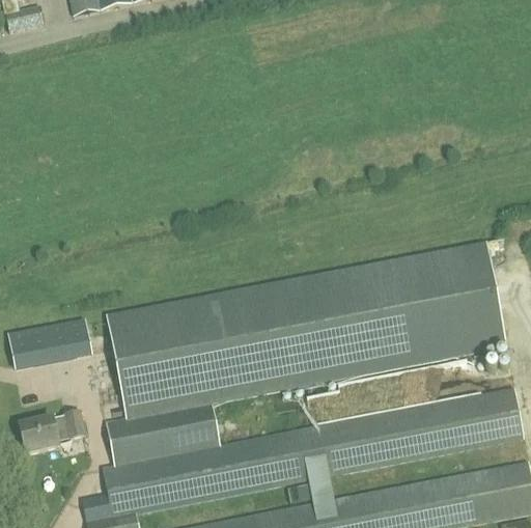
[(1,0),(8,33),(44,25),(39,7),(19,11),(17,0),(1,0)]
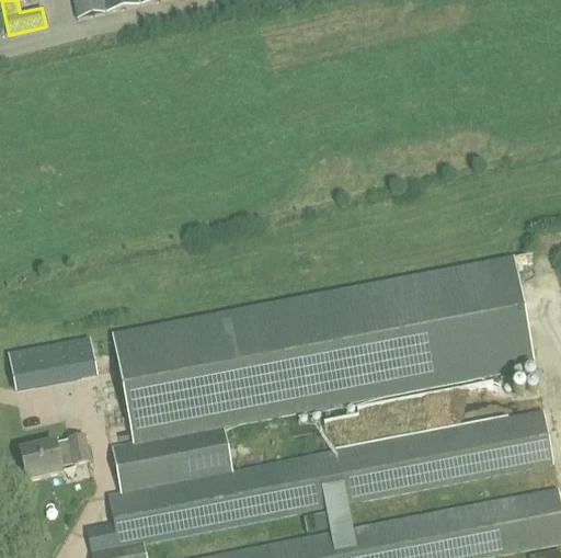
[(72,0),(77,18),(159,0),(72,0)]
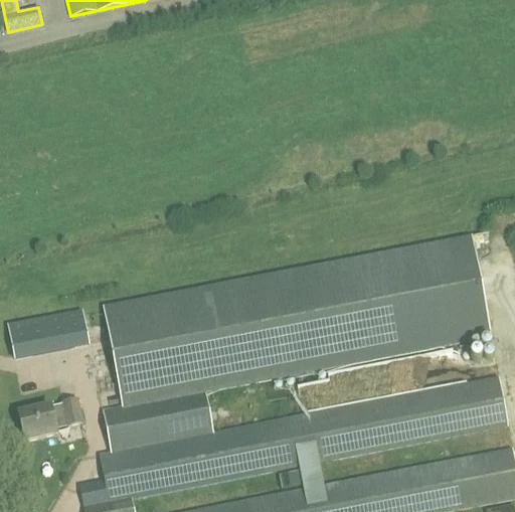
[(473,239),(103,312),(122,408),(205,392),(492,337),(473,239)]
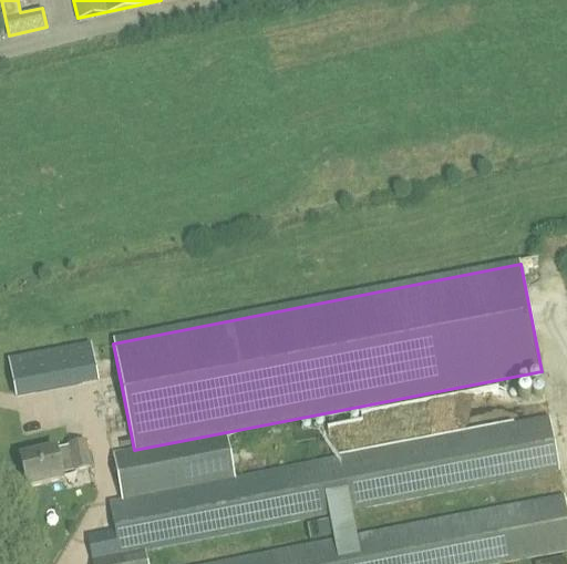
[(8,358),(14,393),(98,378),(91,342),(8,358)]
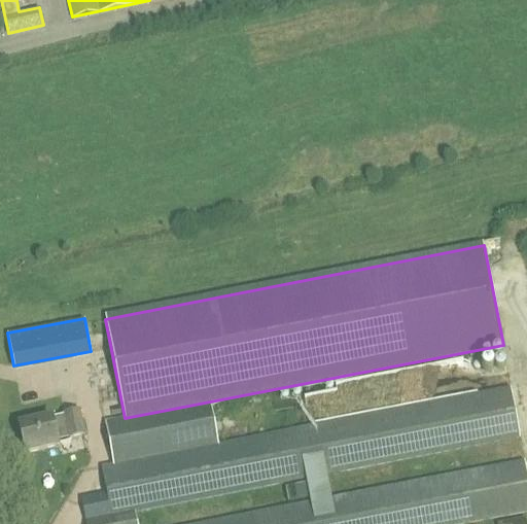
[(164,452),(113,462),(101,464),(110,514),(111,516),(134,512),(271,485),(519,437),(508,385),(260,433),(217,442),(164,452)]
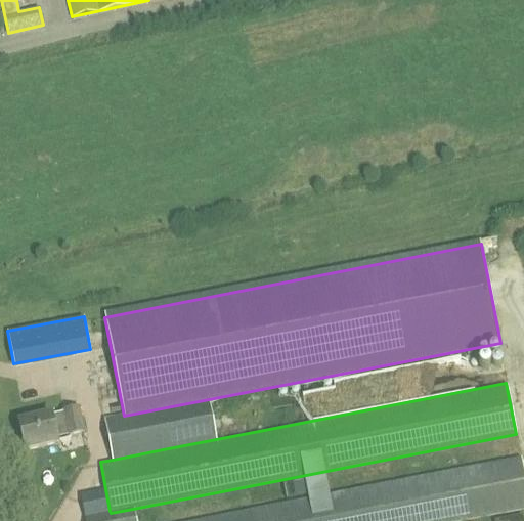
[(104,420),(113,460),(163,449),(216,439),(209,399),(124,416),(104,420)]
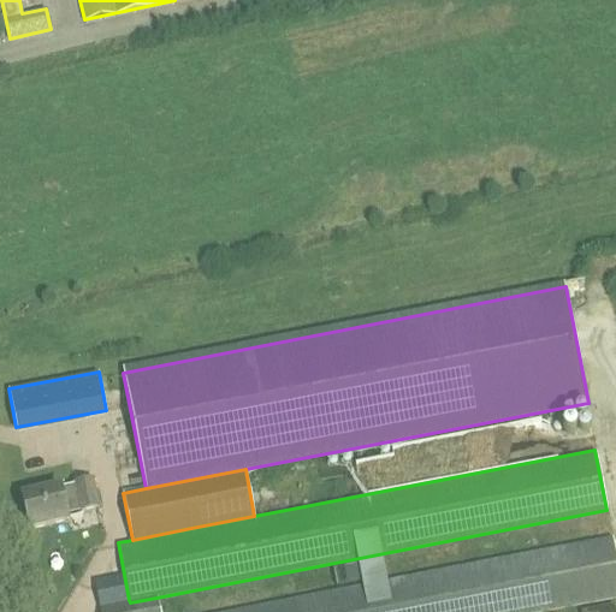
[(29,527),(67,518),(63,499),(77,495),(81,509),(99,505),(93,477),(22,494),(29,527)]
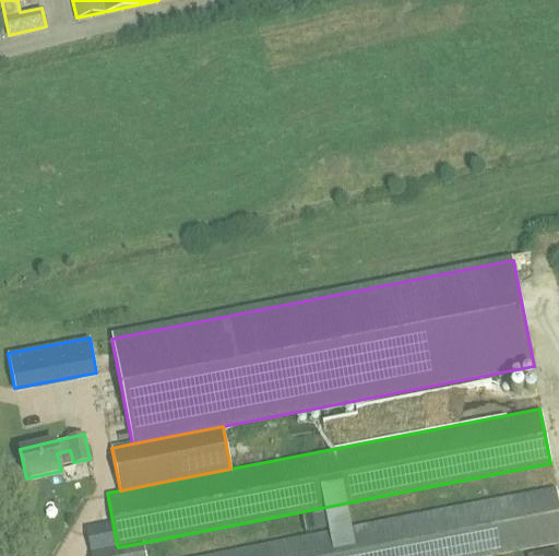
[(483,555),(558,541),(558,506),(555,484),(269,541),(194,555),(483,555)]
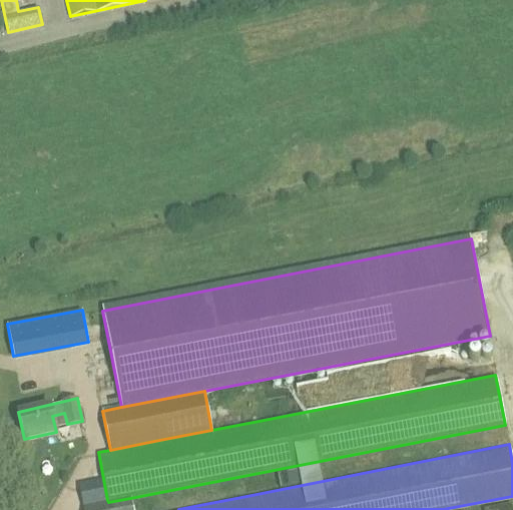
[(132,509),(130,498),(108,502),(107,500),(83,505),(83,509),(132,509)]
